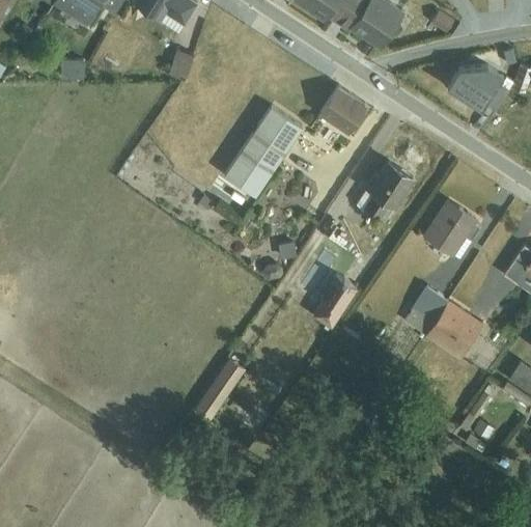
[(0,0),(0,77),(0,78),(6,67),(0,63),(0,55),(1,54),(0,53),(0,16),(10,0),(8,0),(0,0)]
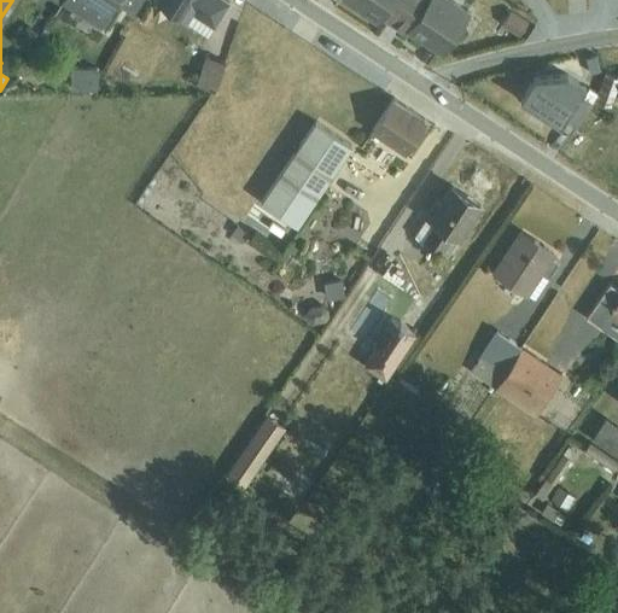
[(65,0),(62,6),(100,31),(101,29),(105,31),(120,9),(116,6),(120,0),(65,0)]
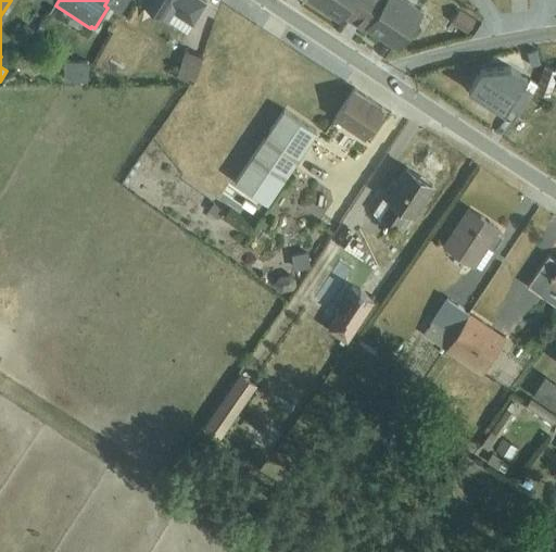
[(108,0),(104,5),(108,8),(121,16),(130,0),(108,0)]
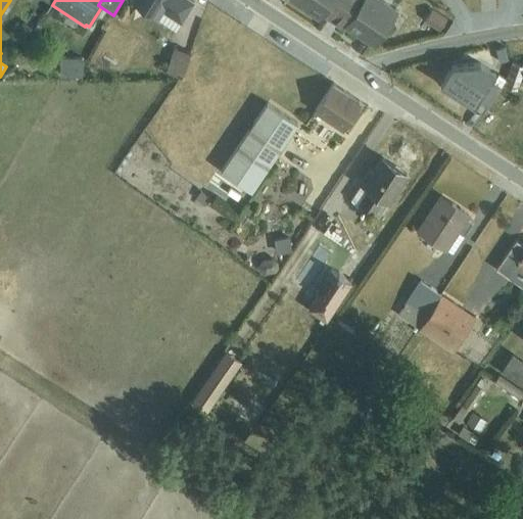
[(135,0),(132,4),(176,34),(195,5),(186,0),(135,0)]
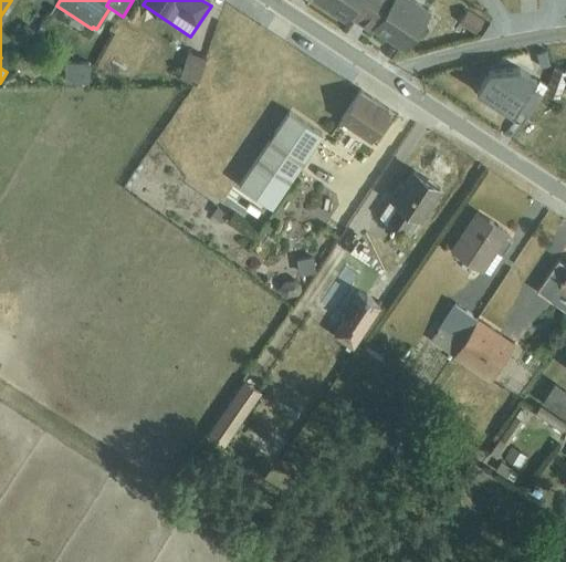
[(375,0),(318,0),(346,19),(349,14),(360,22),(375,0)]
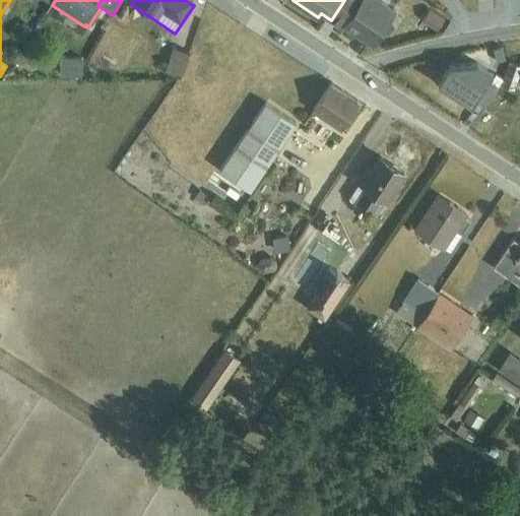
[(344,0),(331,20),(343,28),(345,25),(366,39),(374,44),(395,12),(376,0),(344,0)]
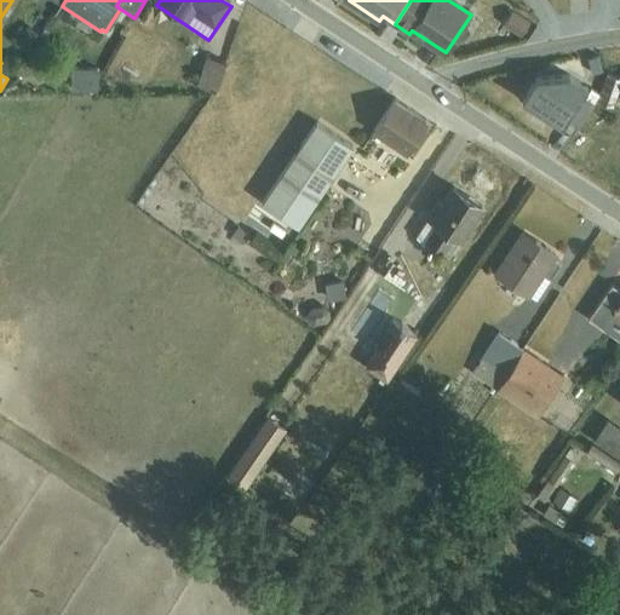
[(514,13),(504,27),(521,38),(529,24),(514,13)]
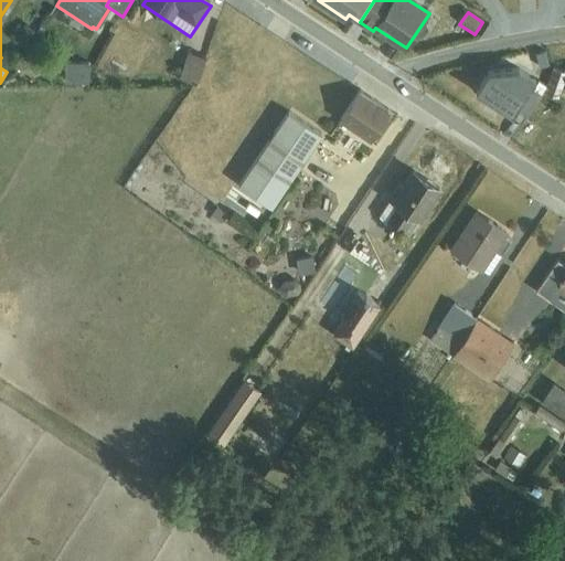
[(188,54),(179,81),(198,86),(205,60),(188,54)]
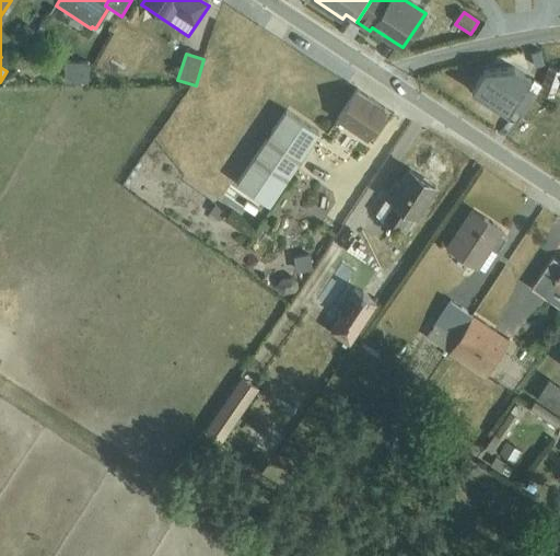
[(89,65),(65,65),(66,84),(89,85),(89,65)]
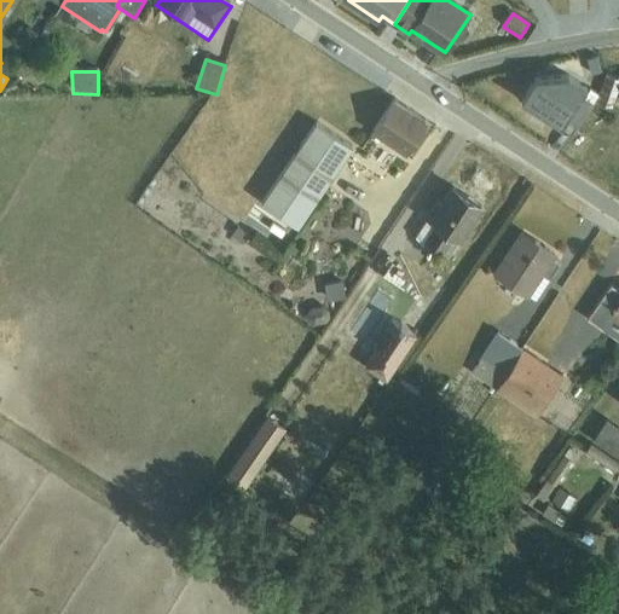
[(618,79),(606,75),(596,104),(613,109),(618,90),(618,79)]
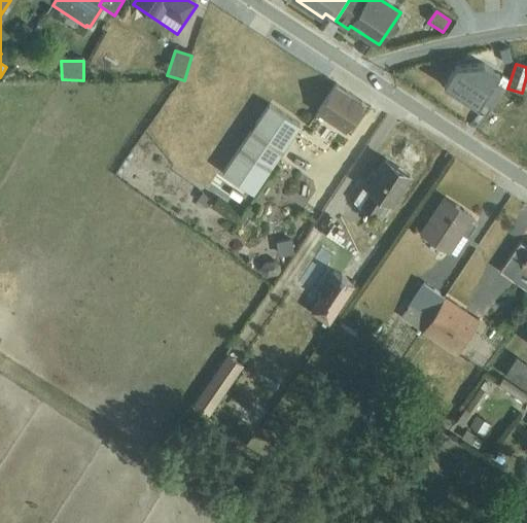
[(482,104),(495,83),(500,76),(484,66),(456,68),(444,86),(479,109),(482,104)]
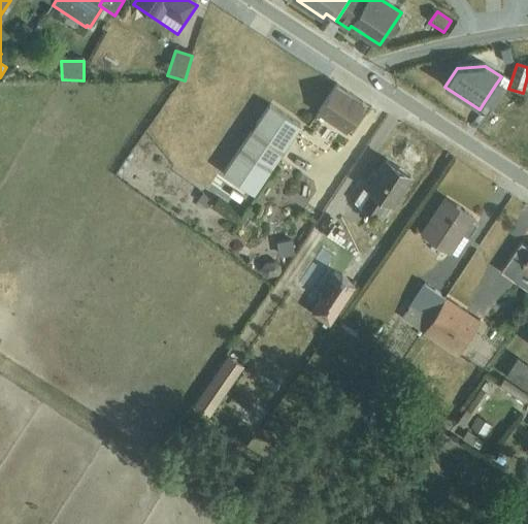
[(496,84),(483,104),(494,111),(507,91),(496,84)]
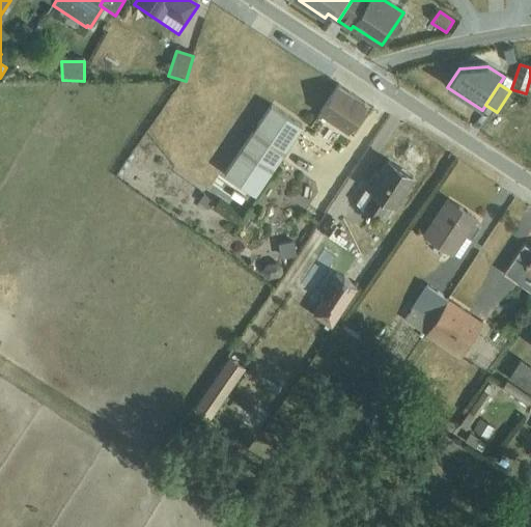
[(338,87),(319,115),(348,135),(368,107),(338,87)]
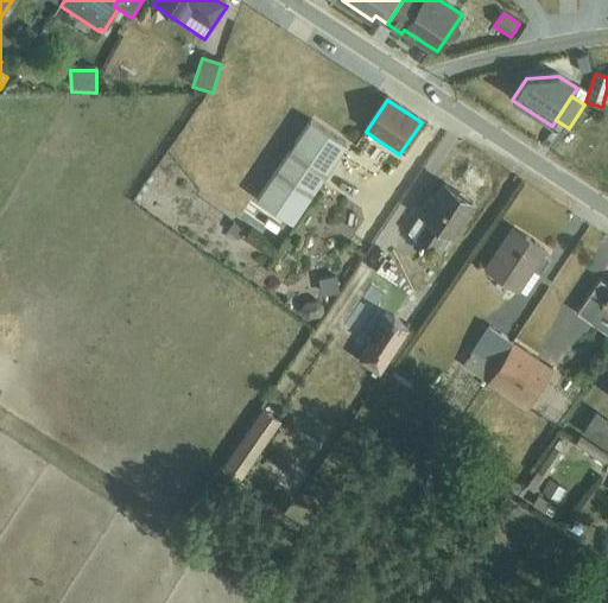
[(311,122),(258,201),(293,226),(347,147),(311,122)]
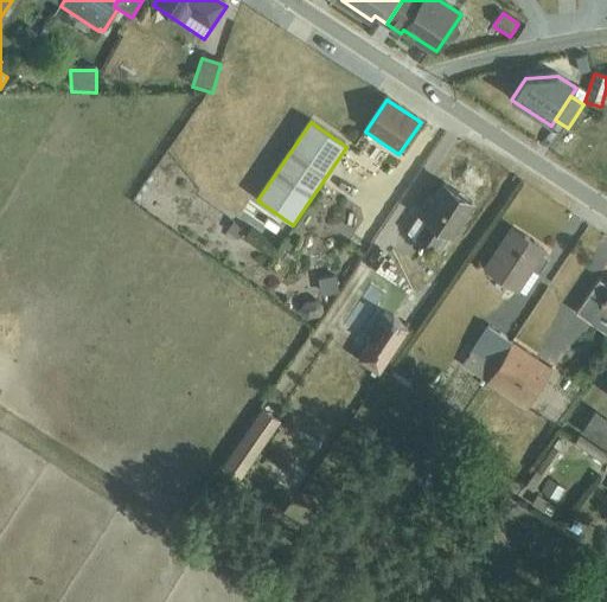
[(419,217),(408,234),(415,243),(416,239),(440,254),(472,204),(445,185),(434,202),(429,198),(416,215),(419,217)]
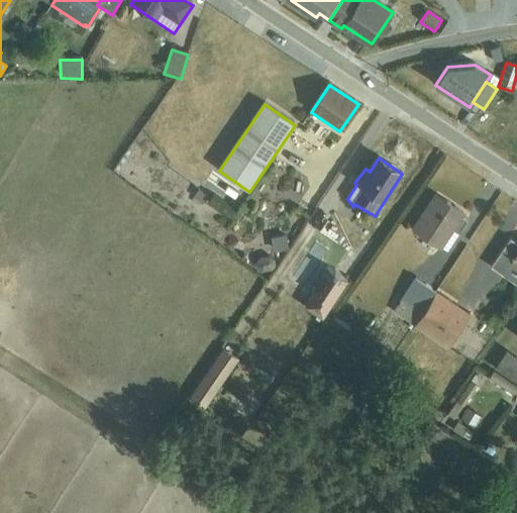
[(220,179),(212,190),(236,206),(243,195),(220,179)]
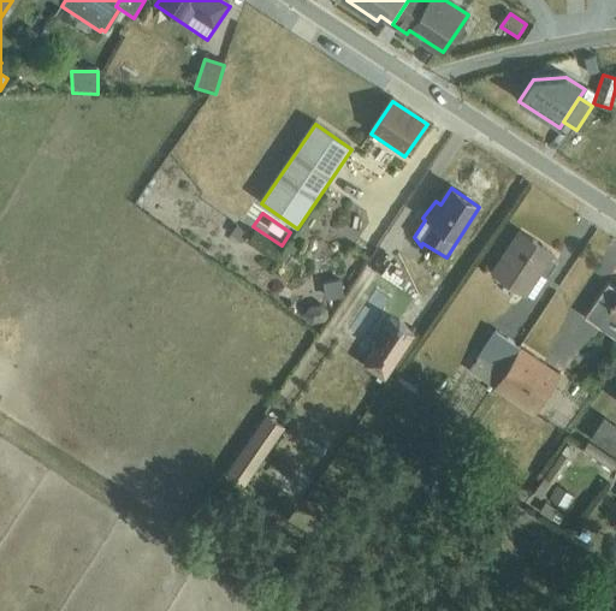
[(520,233),(492,276),(526,297),(527,296),(533,301),(557,264),(550,259),(552,255),(520,233)]
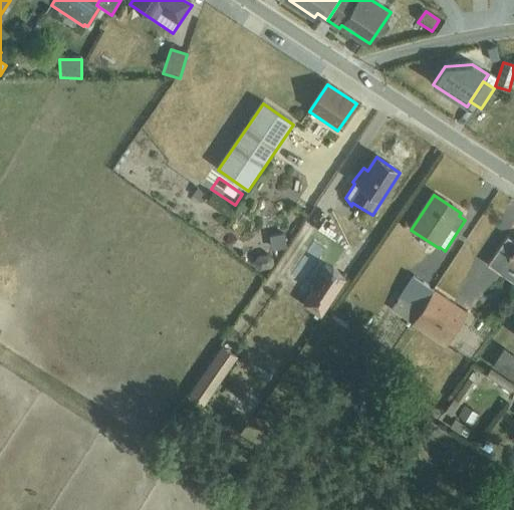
[(320,233),(354,258),(368,239),(333,214),(320,233)]
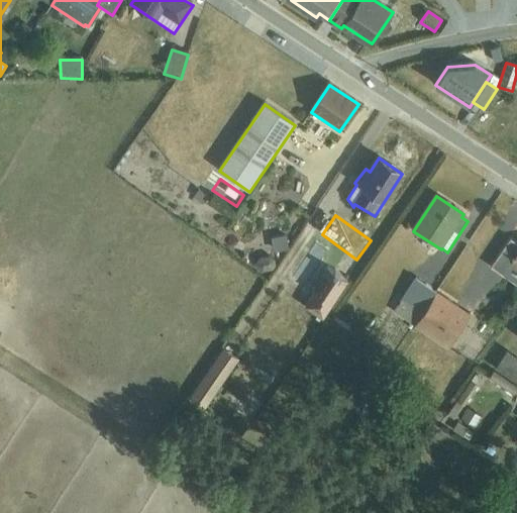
[(286,235),(271,238),(273,252),(288,250),(286,235)]
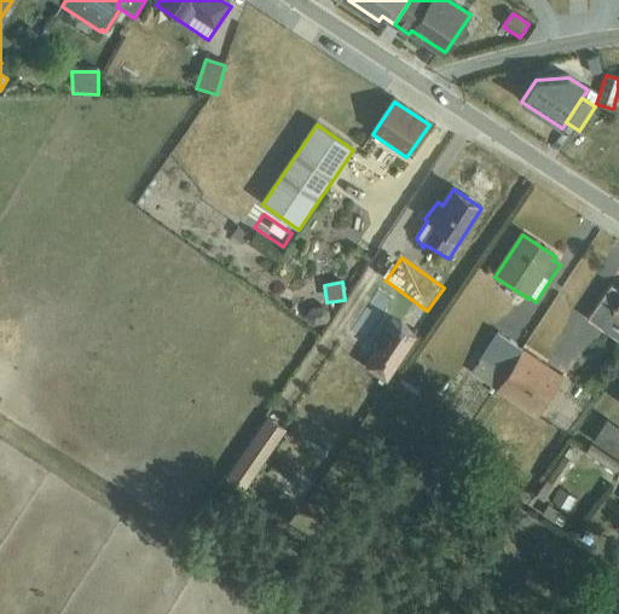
[(618,291),(611,287),(588,320),(618,342),(618,291)]
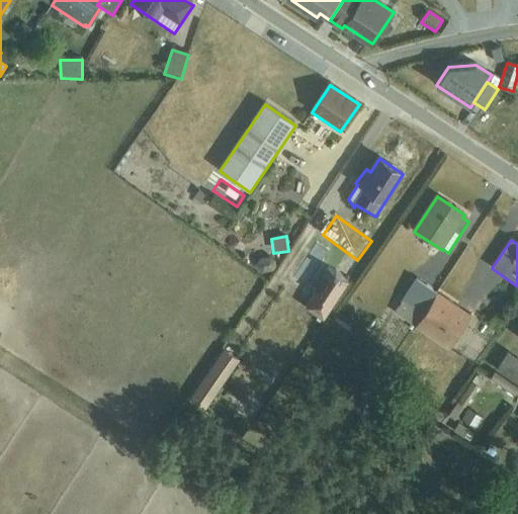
[(260,259),(257,264),(257,269),(262,272),(272,271),(276,266),(275,261),(270,257),(260,259)]
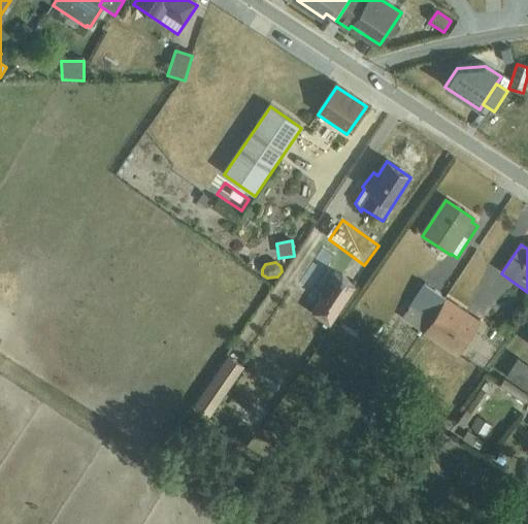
[(320,301),(311,315),(330,327),(355,289),(333,274),(317,299),(320,301)]
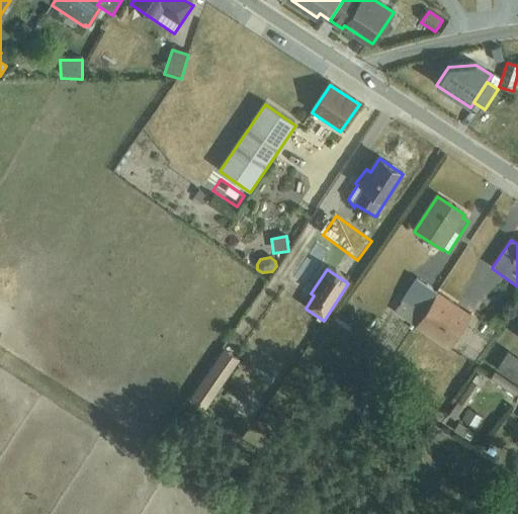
[(416,327),(437,293),(417,280),(395,314),(416,327)]
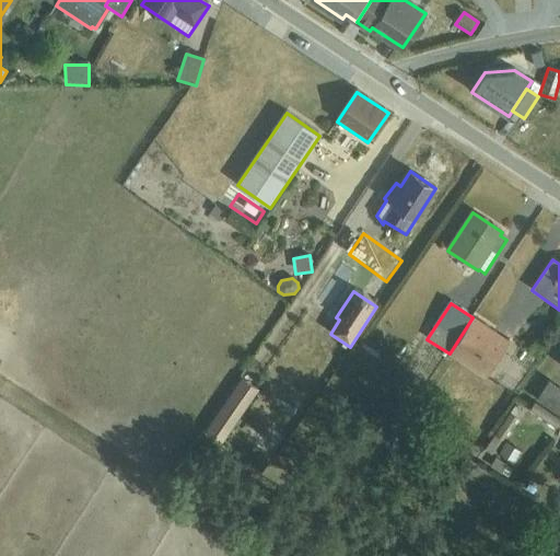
[(473,317),(450,354),(486,378),(510,342),(473,317)]
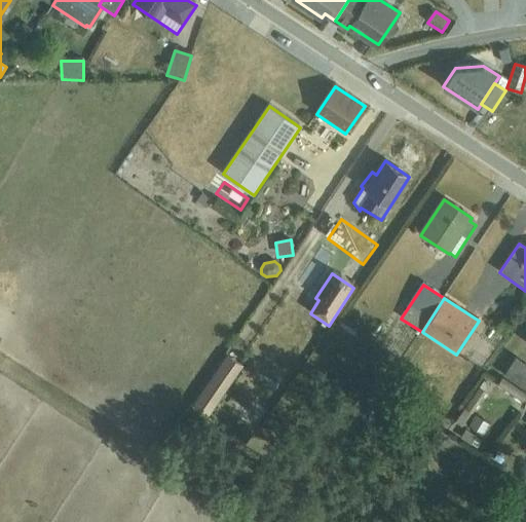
[(226,355),(192,404),(210,415),(243,366),(226,355)]
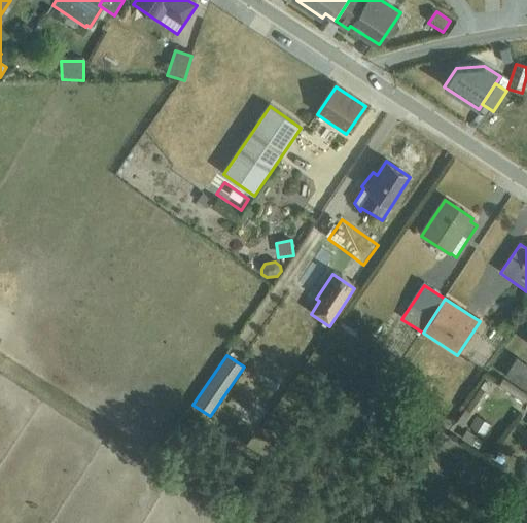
[(526,363),(517,357),(504,376),(526,391),(526,363)]
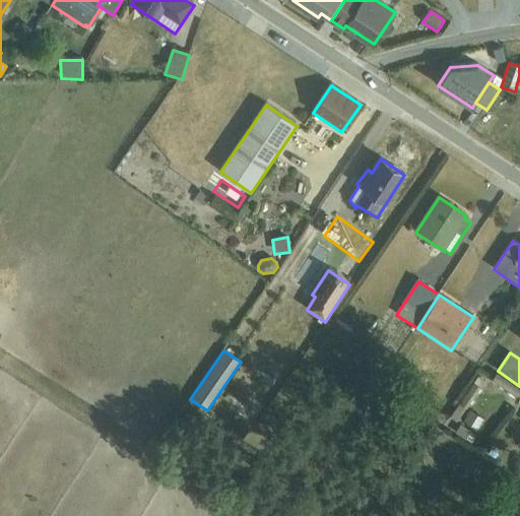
[(519,388),(497,374),(492,380),(516,396),(519,390),(519,388)]
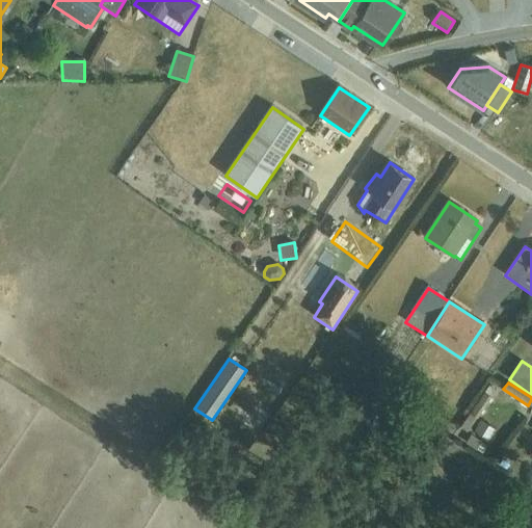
[(488,385),(459,426),(467,431),(496,390),(488,385)]
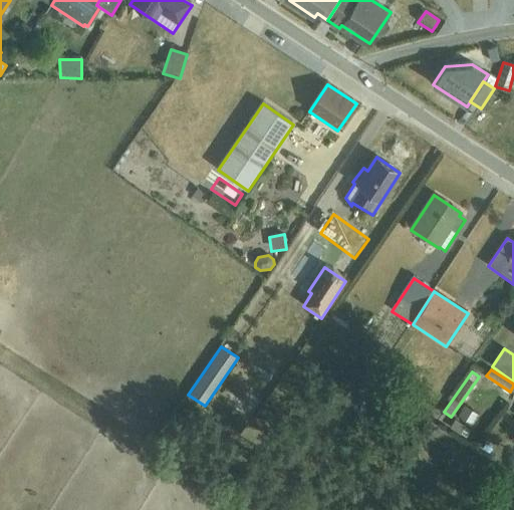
[(465,406),(458,417),(473,426),(479,415),(465,406)]
